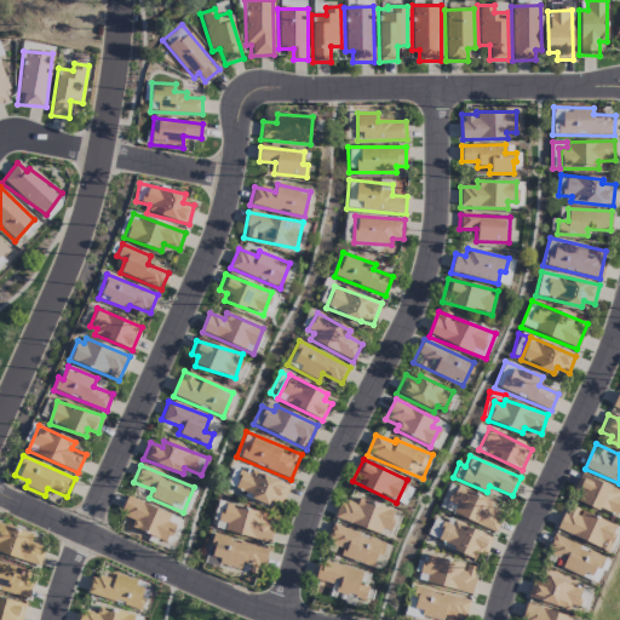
[(283,501),(290,486),(248,469),(247,472),(235,468),(227,487),(269,505),(273,497),(283,501)]
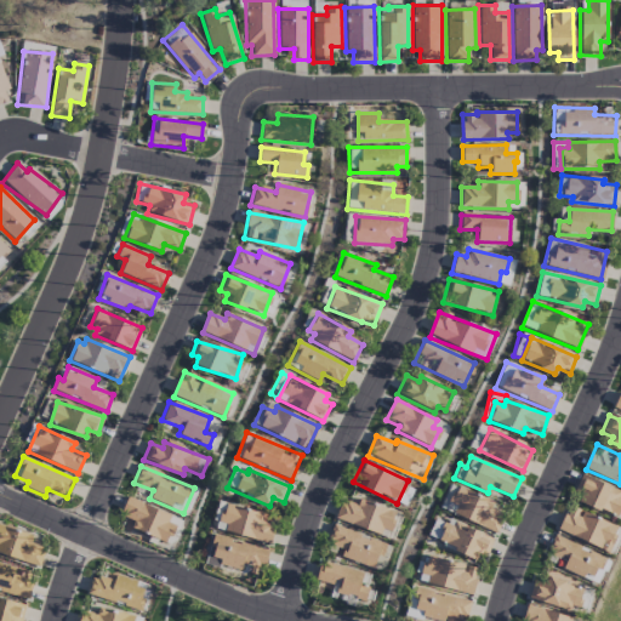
[(620,493),(582,476),(571,497),(616,518),(620,508),(620,493)]
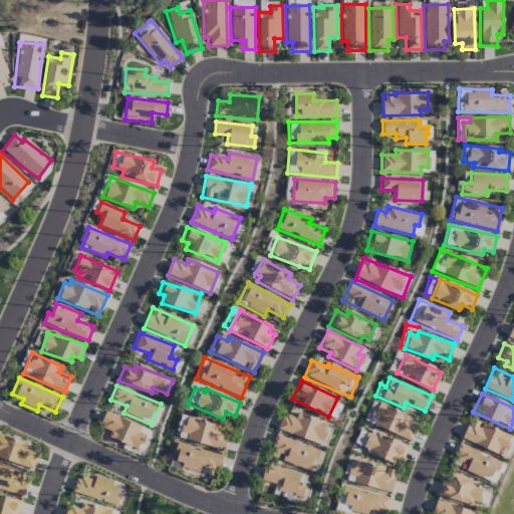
[(411,442),(418,427),(405,421),(408,416),(373,401),(364,421),(411,442)]
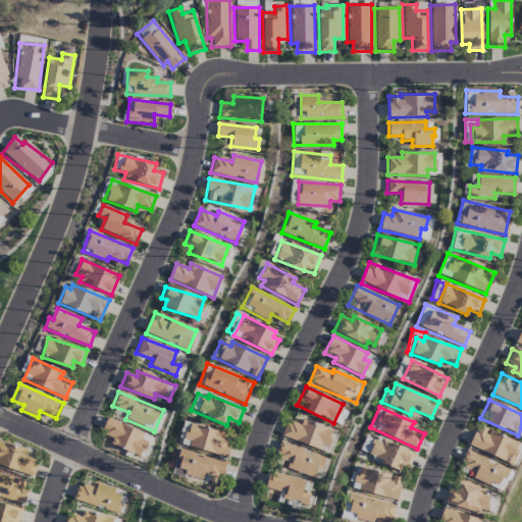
[(333,431),(302,419),(300,425),(288,420),(281,435),(318,451),(321,444),(327,446),(333,431)]
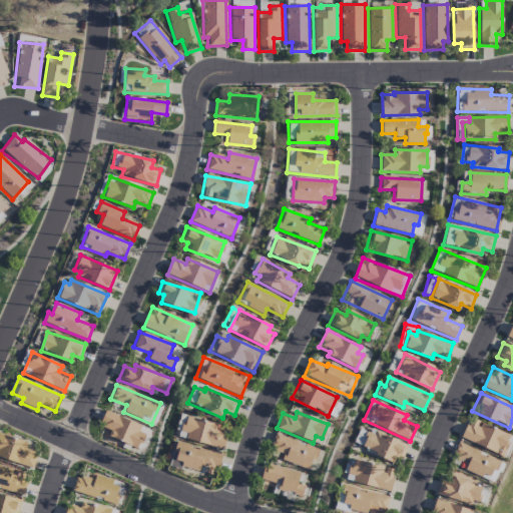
[(139,448),(145,428),(104,414),(100,427),(111,431),(109,438),(139,448)]
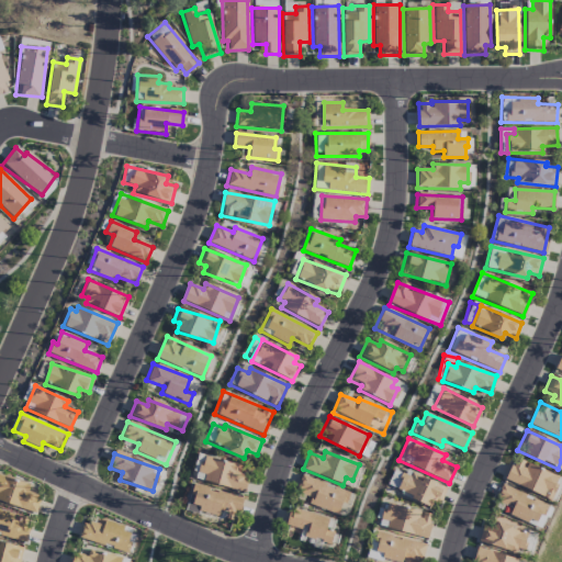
[(203,482),(245,493),(249,475),(236,472),(238,464),(203,456),(199,472),(205,473),(203,482)]
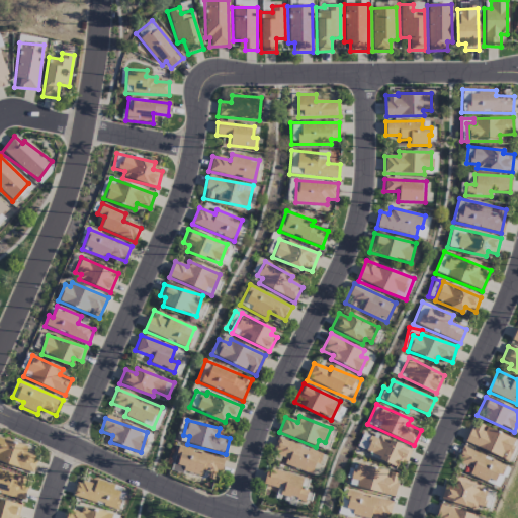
[(516,439),(472,422),(464,443),(507,460),(516,439)]
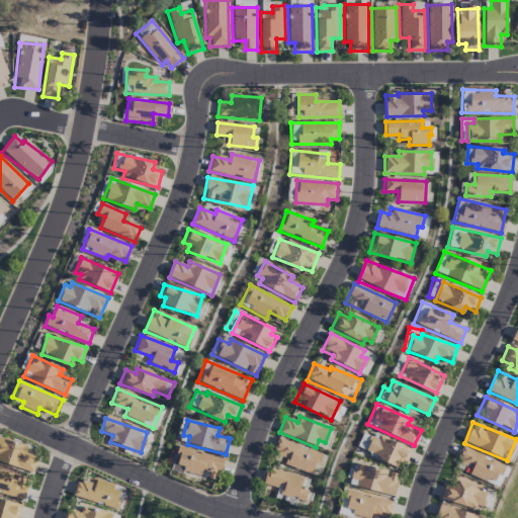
[(379,436),(377,439),(362,433),(356,449),(404,468),(411,449),(379,436)]
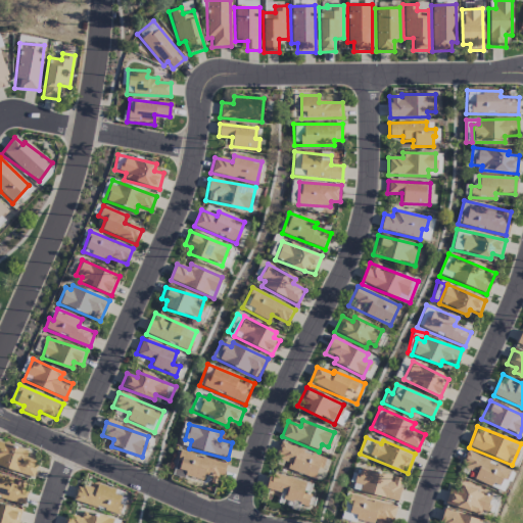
[(0,465),(33,477),(39,462),(25,458),(27,452),(0,441),(0,465)]
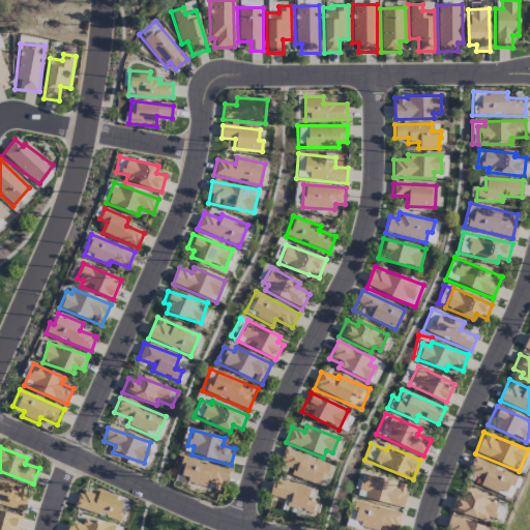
[(319,487),(327,465),(284,447),(278,463),(287,466),(285,473),(319,487)]
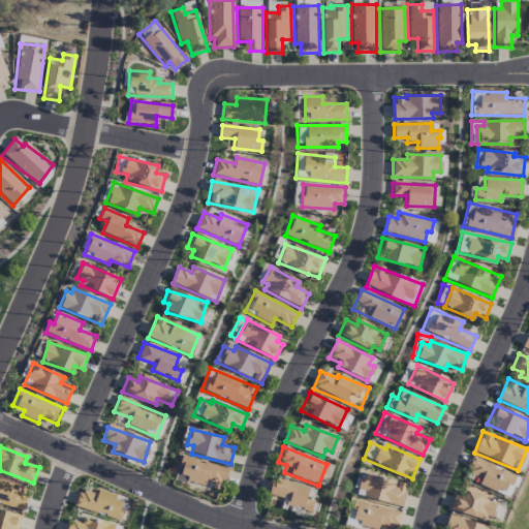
[(227,469),(181,457),(175,479),(209,488),(222,492),(227,469)]
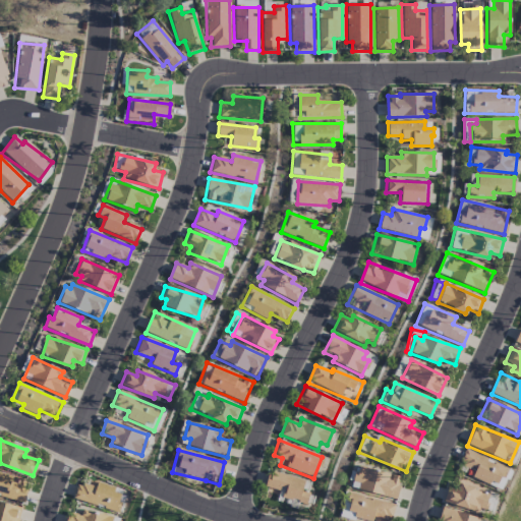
[(507,468),(465,450),(460,460),(475,467),(472,476),(498,488),(507,468)]
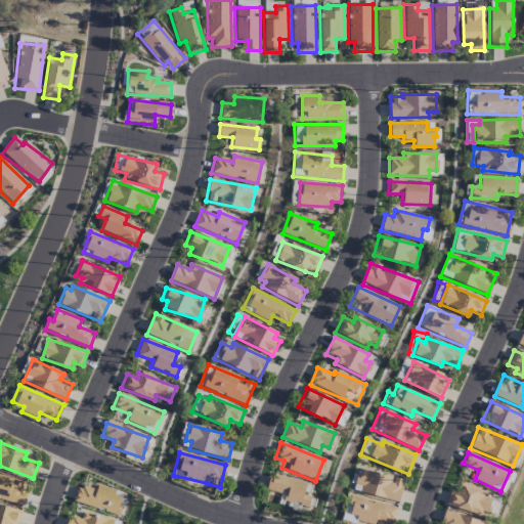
[(353,491),(397,503),(403,480),(359,469),(353,491)]
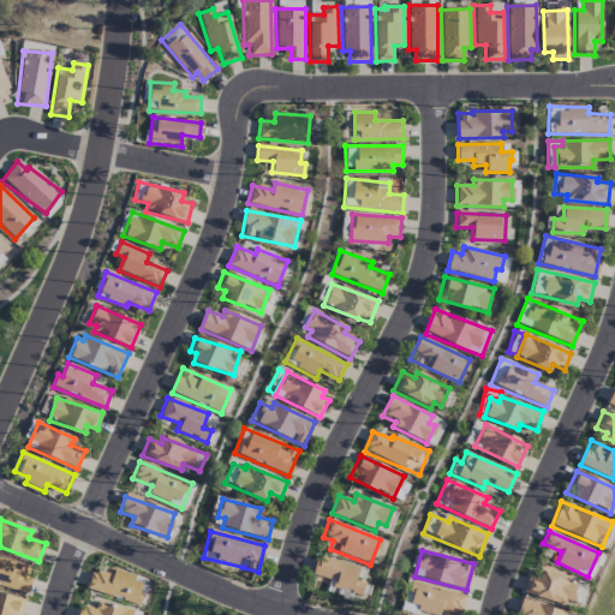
[(311,581),(327,585),(326,587),(362,595),(365,581),(356,580),(359,566),(317,556),(311,581)]
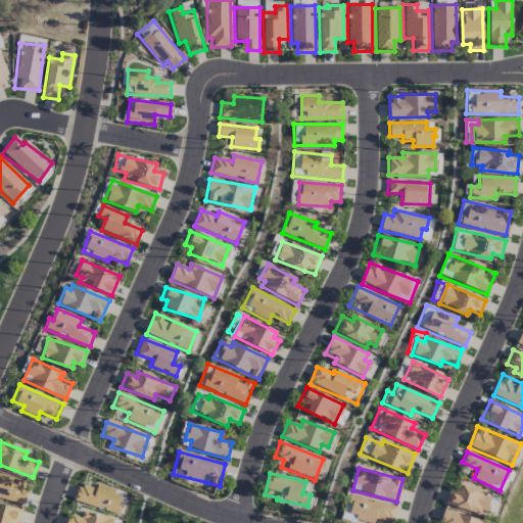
[(0,498),(24,504),(29,482),(19,480),(18,486),(10,484),(12,477),(0,474),(0,498)]
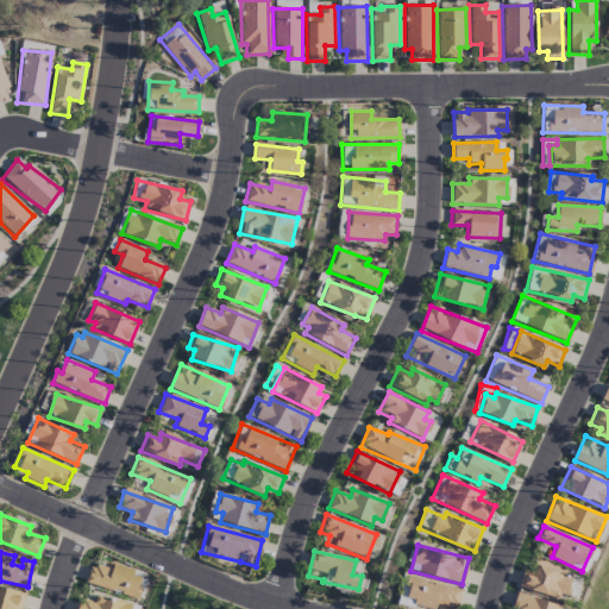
[(113,566),(112,571),(92,565),(86,583),(137,598),(144,575),(113,566)]
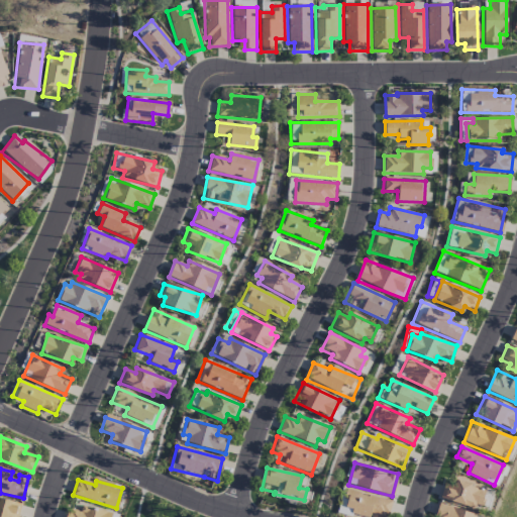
[(480,509),(485,488),(453,480),(452,485),(443,483),(439,499),(480,509)]
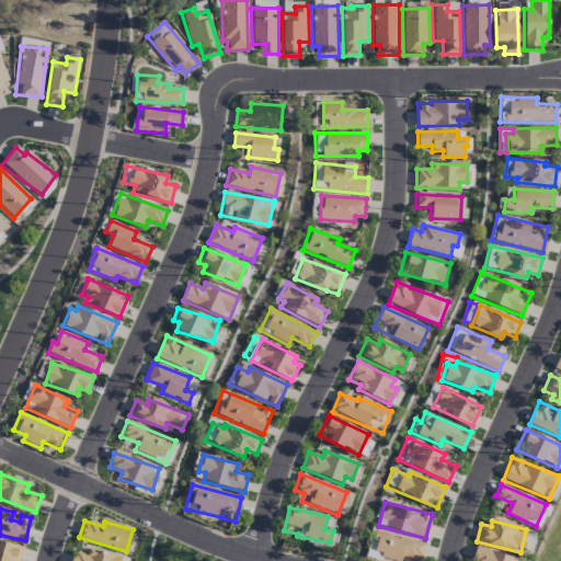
[(425,544),(380,531),(374,554),(400,560),(414,560),(416,557),(421,558),(425,544)]
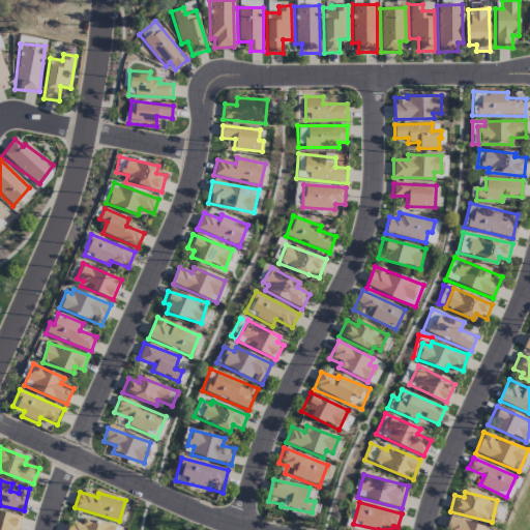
[(16,529),(20,517),(0,510),(0,529),(16,529)]
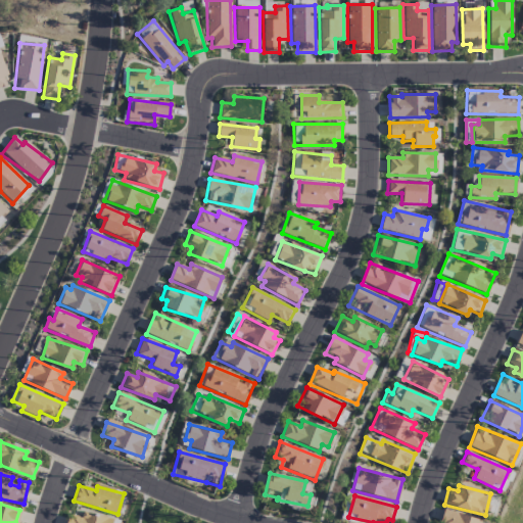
[(484,522),(443,510),(439,522),(443,522),(484,522)]
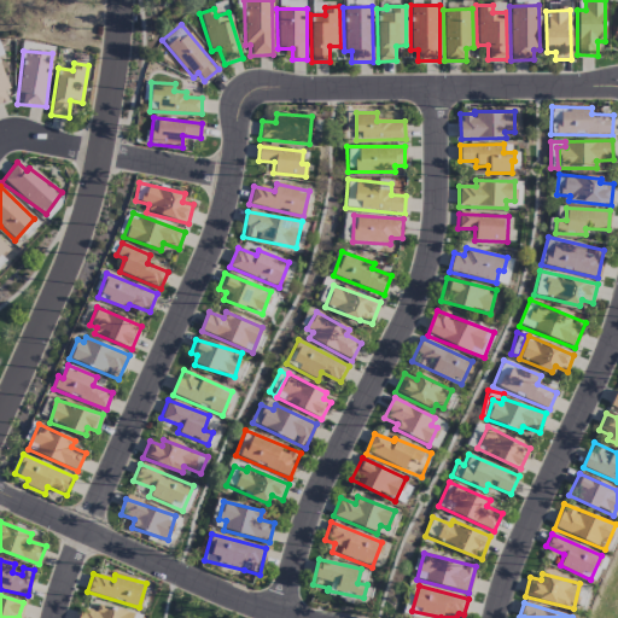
[(133,617),(135,613),(97,605),(95,611),(80,607),(77,617),(133,617)]
